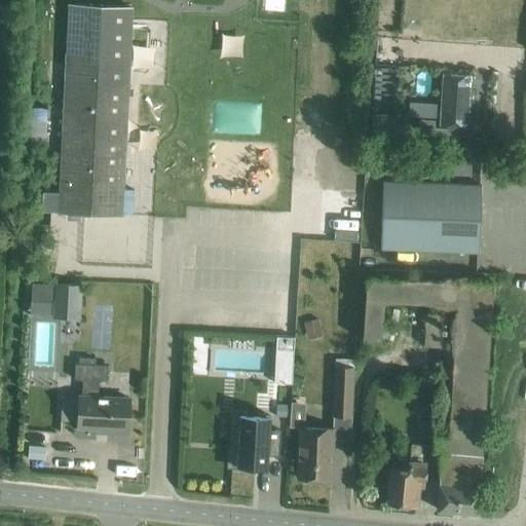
[(133,7),(69,4),(60,192),(43,192),(42,212),(122,216),(133,7)]
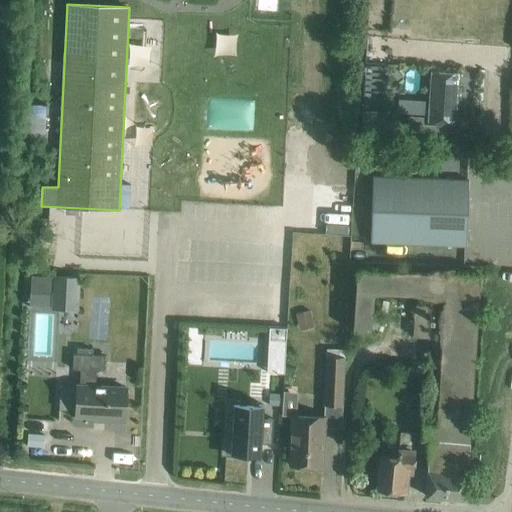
[(441,71),(439,123),(469,124),(471,72),(441,71)]
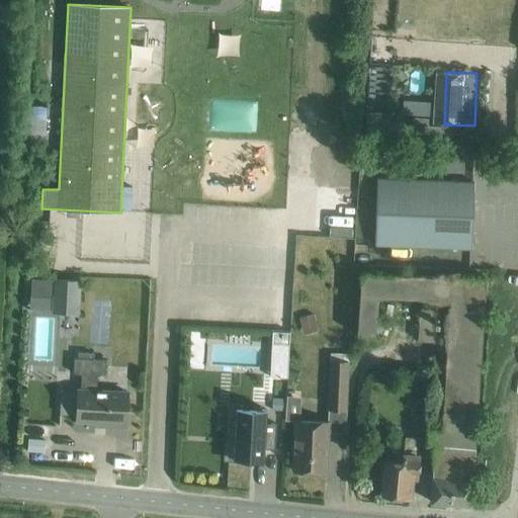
[(367,111),(366,133),(390,134),(391,123),(392,112),(367,111)]
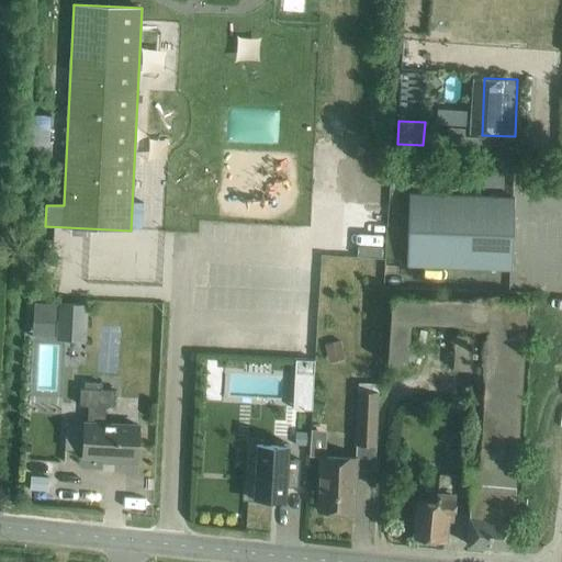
[(409,193),(406,266),(512,270),(513,258),(510,258),(512,245),(513,245),(514,223),(513,223),(513,210),(514,210),(515,198),(409,193)]
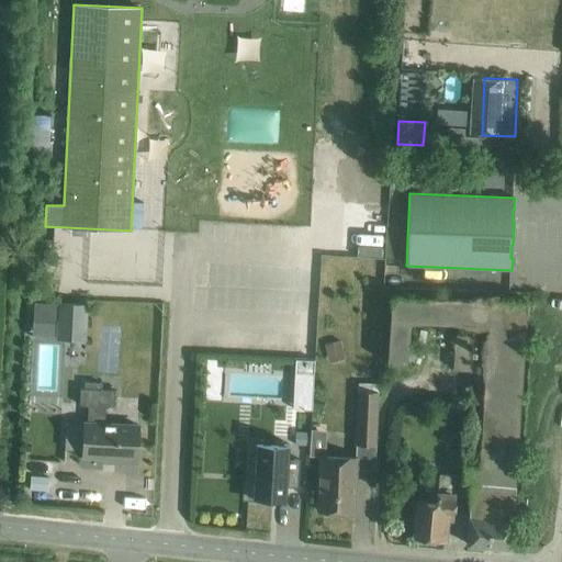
[(470,482),(467,543),(510,548),(527,302),(391,293),(386,363),(406,363),(409,321),(487,326),(478,467),(462,465),(461,481),(470,482)]
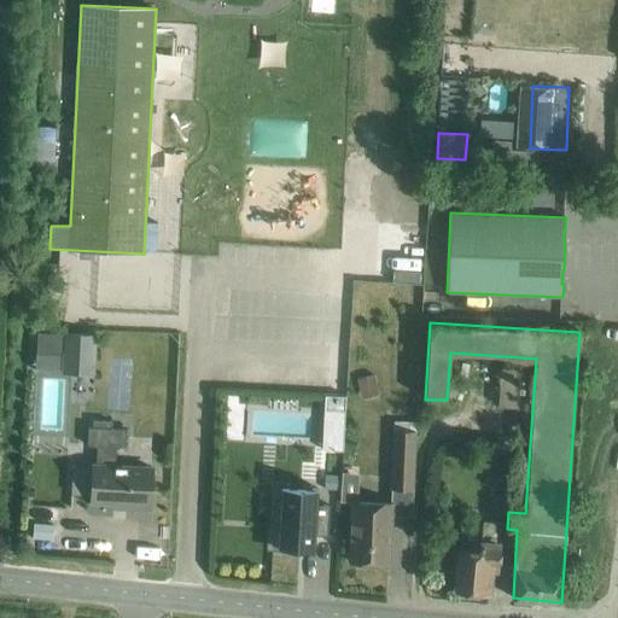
[(95,334),(38,332),(36,354),(62,355),(60,373),(94,375),(95,334)]
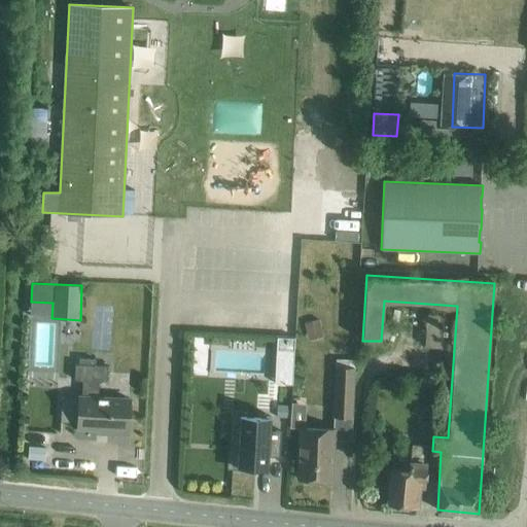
[(278,338),(277,349),(293,350),(294,339),(278,338)]
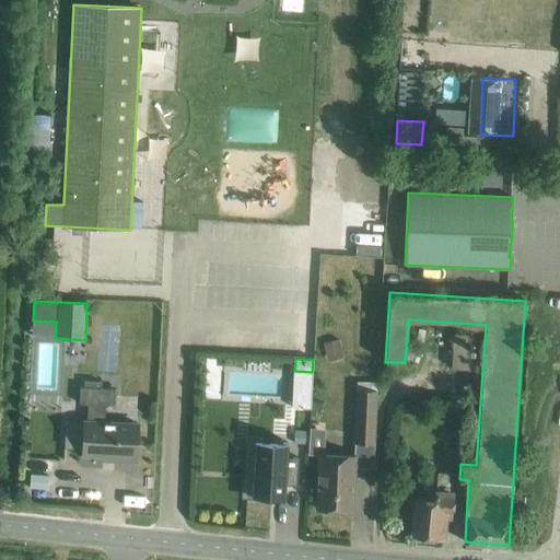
[(80,386),(79,404),(88,404),(88,422),(85,422),(84,432),(83,454),(114,455),(114,459),(137,462),(138,440),(139,424),(105,423),(106,405),(114,406),(115,388),(101,387),(101,381),(85,381),(85,386),(80,386)]
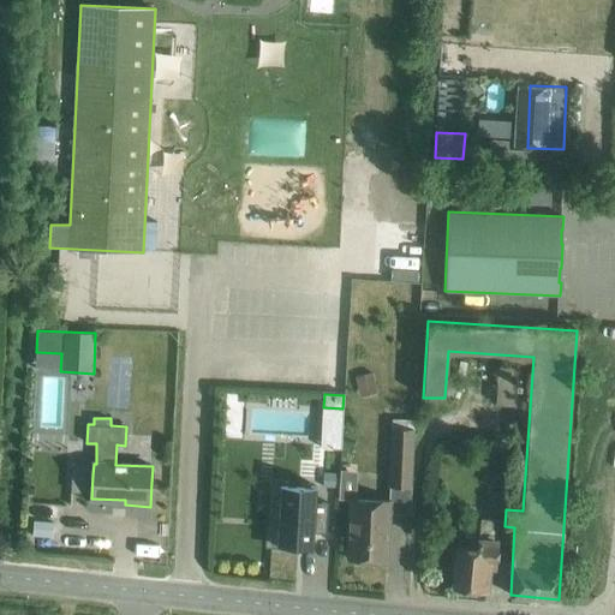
[(389,487),(392,487),(411,488),(412,471),(413,430),(393,429),(389,487)]
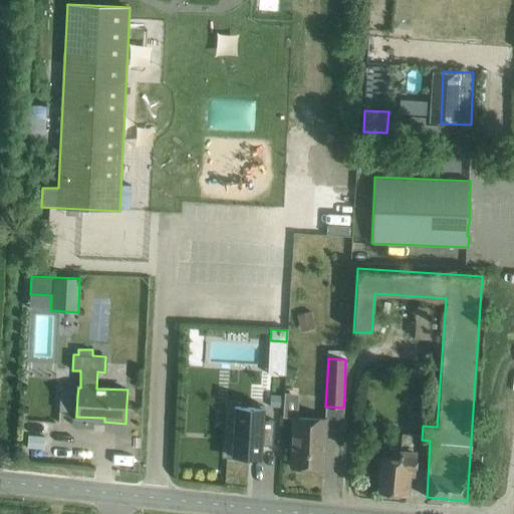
[(270,396),(270,408),(281,409),(282,397),(270,396)]
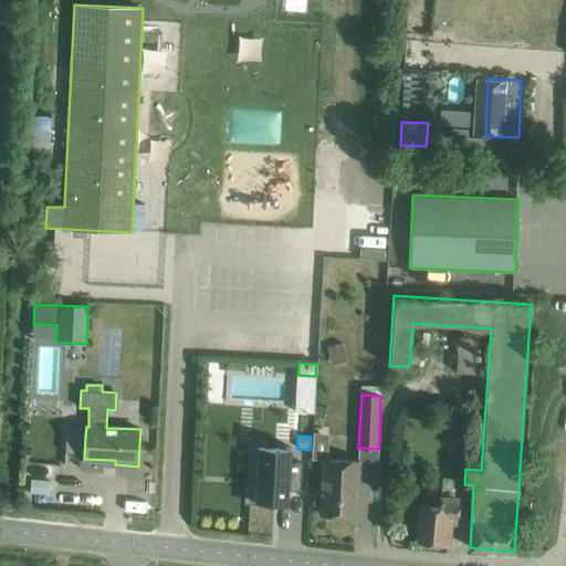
[(292,446),(259,443),(257,478),(251,477),(250,499),(289,501),(289,488),(301,488),(302,461),(291,460),(292,446)]
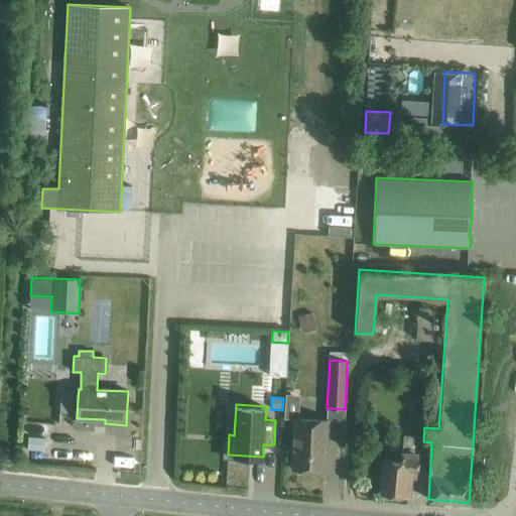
[(294,418),(292,469),(325,471),(328,420),(294,418)]
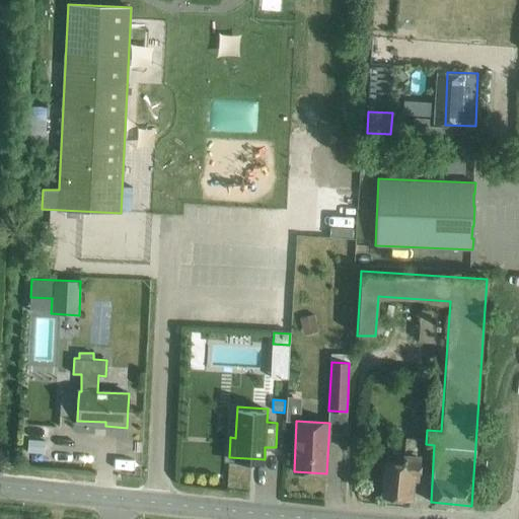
[(383,495),(410,497),(412,476),(418,477),(421,439),(405,437),(402,463),(386,461),(383,495)]
